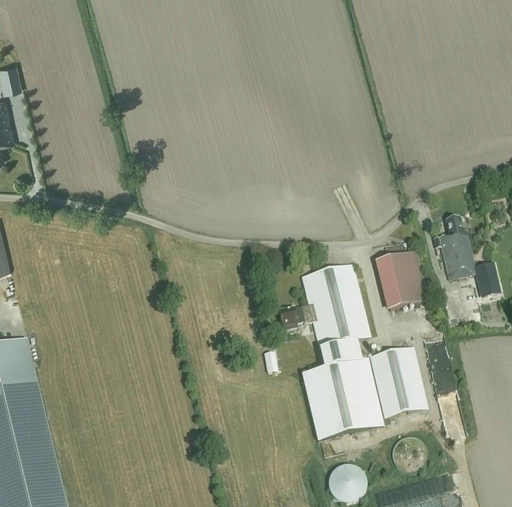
[(0,72),(4,90),(21,86),(16,61),(0,64),(0,72)]
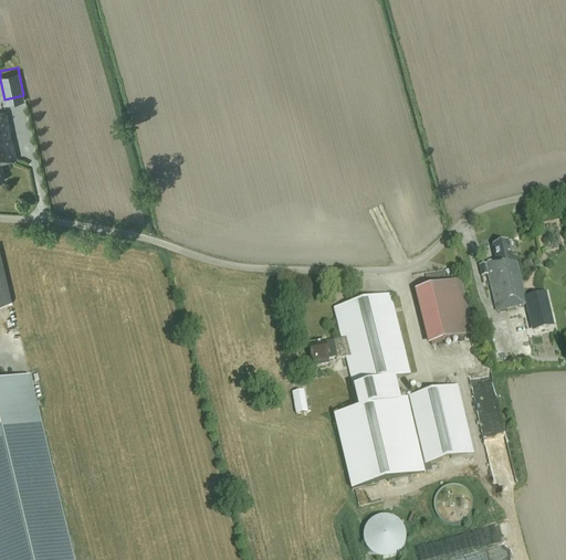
[(0,160),(0,158),(14,156),(14,152),(18,152),(7,106),(0,106),(0,177),(3,177),(0,160)]
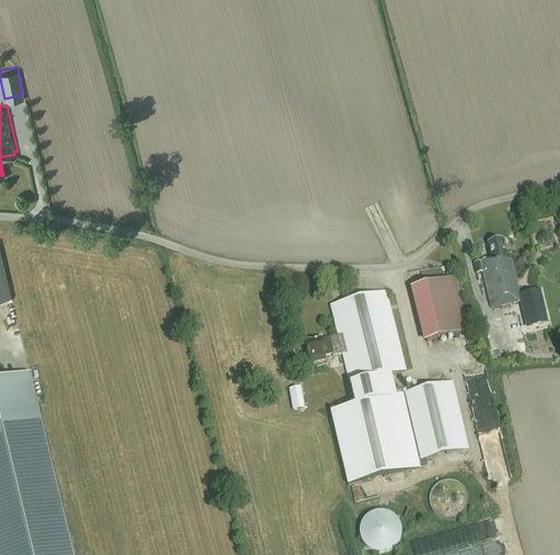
[(490,255),(481,257),(474,258),(476,269),(483,268),(491,303),(520,297),(510,250),(506,251),(502,235),(487,239),(490,255)]
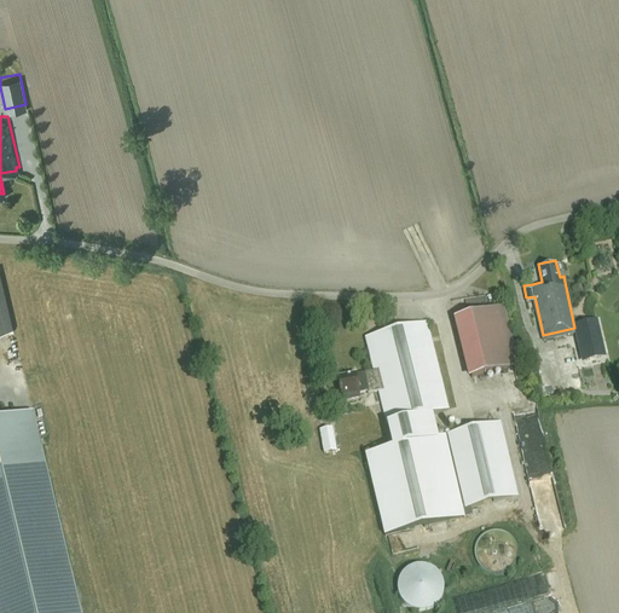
[(0,325),(12,323),(0,272),(0,325)]
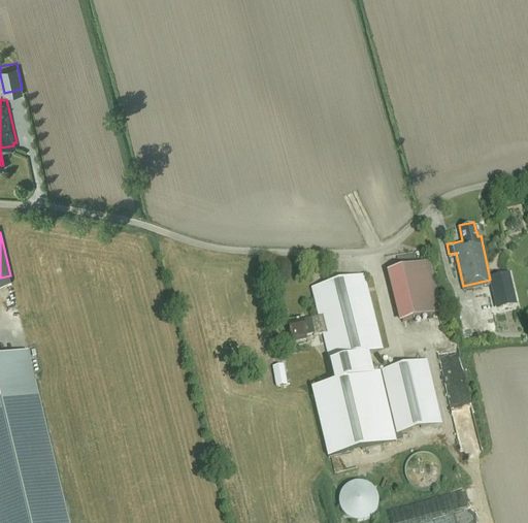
[(430,257),(387,267),(399,318),(442,307),(430,257)]
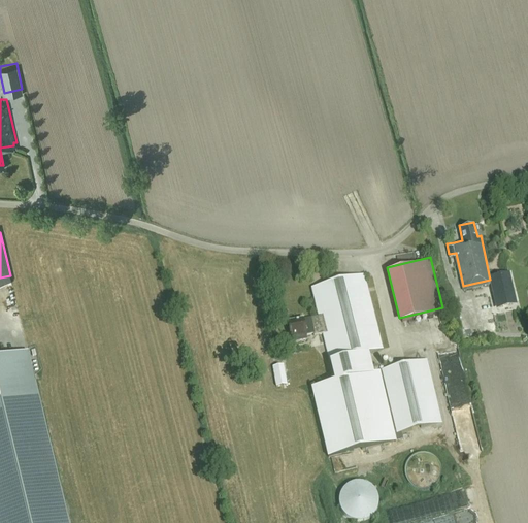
[(506,269),(490,273),(497,301),(514,298),(506,269)]
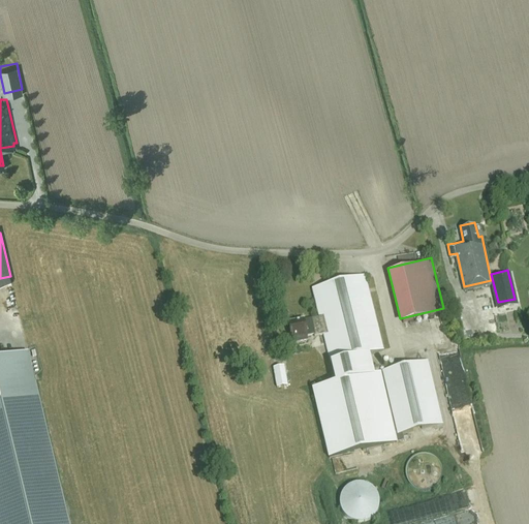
[(335,378),(327,380),(312,383),(329,454),(403,436),(402,429),(443,420),(428,357),(373,369),(369,349),(382,346),(365,272),(312,284),(319,313),(304,316),(304,315),(287,318),(290,336),(289,336),(290,340),(308,336),(307,333),(307,332),(323,330),(330,359),(333,369),(335,378)]
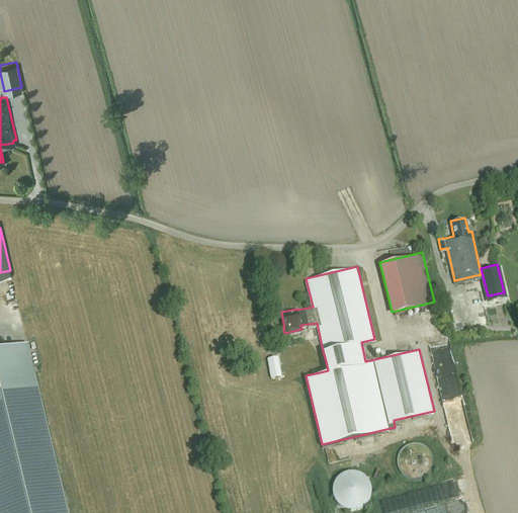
[(458,308),(452,309),(457,328),(463,327),(458,308)]
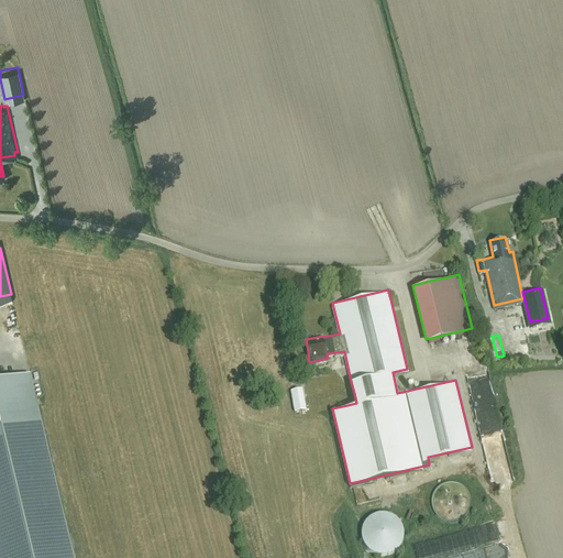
[(0,557),(74,557),(30,371),(0,378),(0,557)]
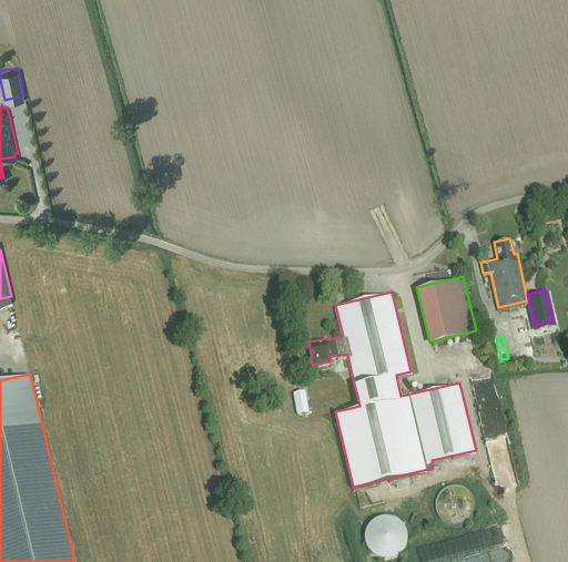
[(308,409),(305,387),(293,389),(297,411),(308,409)]
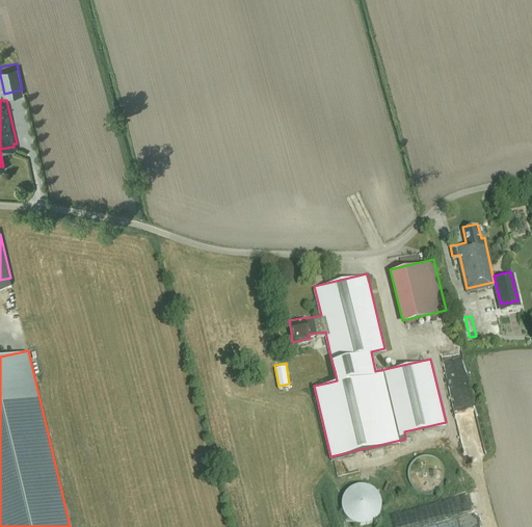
[(435,448),(407,460),(420,489),(448,476),(435,448)]
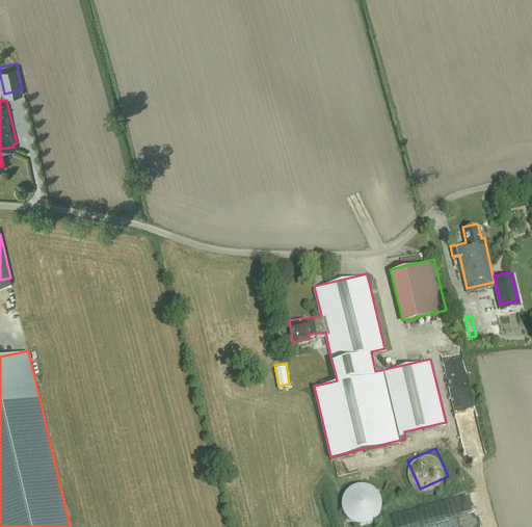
[(346,515),(351,519),(356,521),(362,521),(367,520),(372,518),(376,514),(379,508),(381,503),(380,498),(379,493),(376,488),(371,484),(366,481),(361,481),(355,482),(350,484),(346,489),(343,494),(341,499),(341,504),(343,510),(346,515)]
